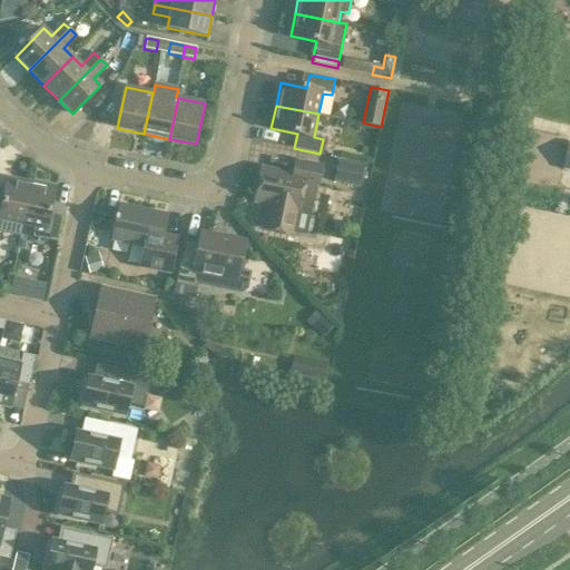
[(360,188),(364,166),(337,160),(333,183),(360,188)]
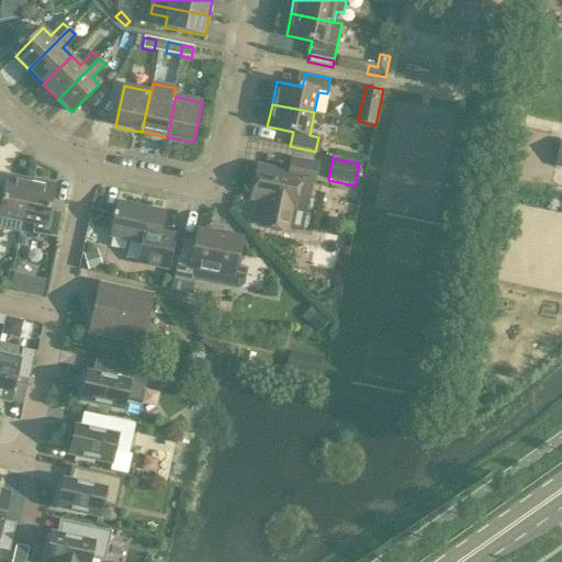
[(293,209),(294,209),(305,211),(311,184),(313,186),(317,166),(292,160),(289,173),(258,167),(251,200),(266,203),(260,226),(289,232),(293,209)]
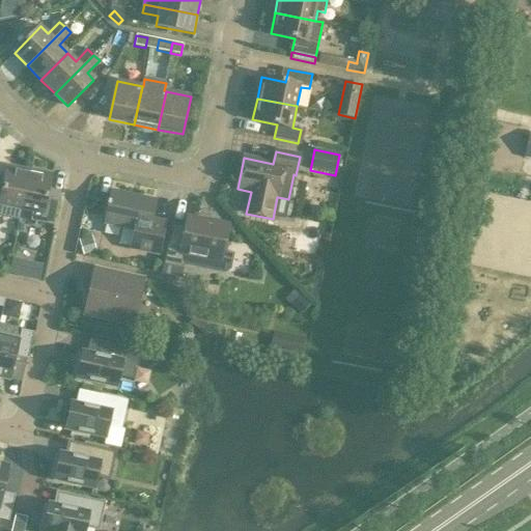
[(0,217),(7,219),(18,221),(21,210),(22,210),(30,170),(8,165),(5,179),(0,178),(0,217)]
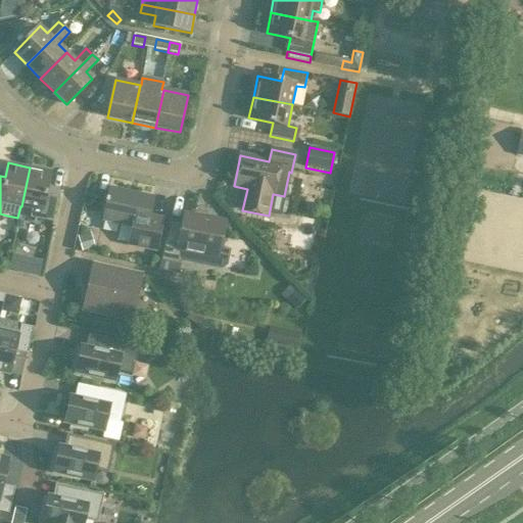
[(51,172),(30,168),(21,206),(42,210),(40,219),(53,221),(58,198),(46,195),(51,172)]
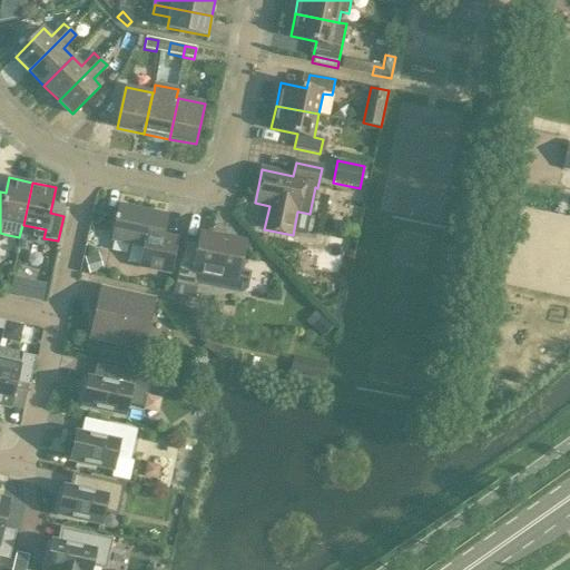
[(170,274),(177,239),(163,236),(167,216),(119,206),(111,241),(141,247),(137,267),(170,274)]
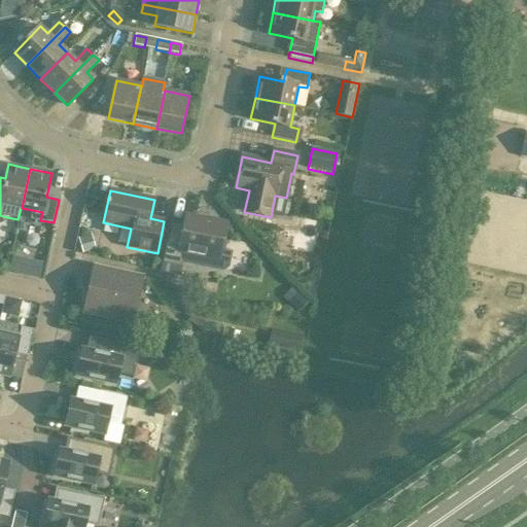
[(171,223),(163,264),(182,268),(185,253),(202,256),(200,268),(217,271),(222,272),(229,268),(232,253),(221,251),(226,225),(187,217),(185,226),(171,223)]
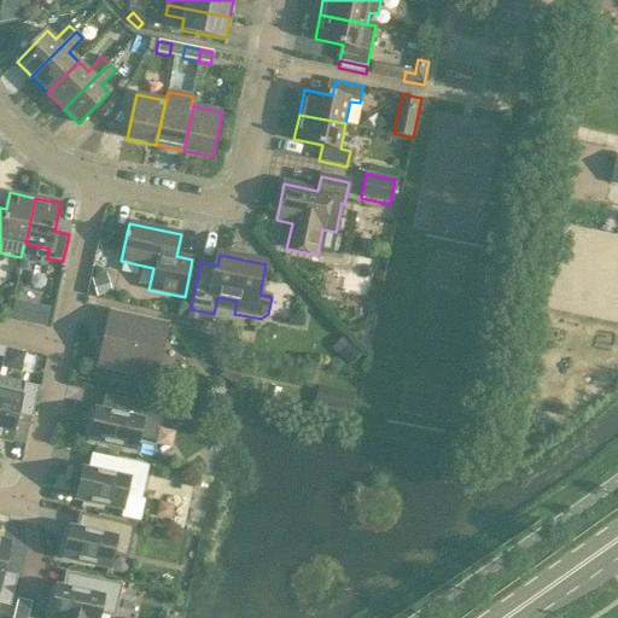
[(106,277),(92,280),(97,297),(111,292),(106,277)]
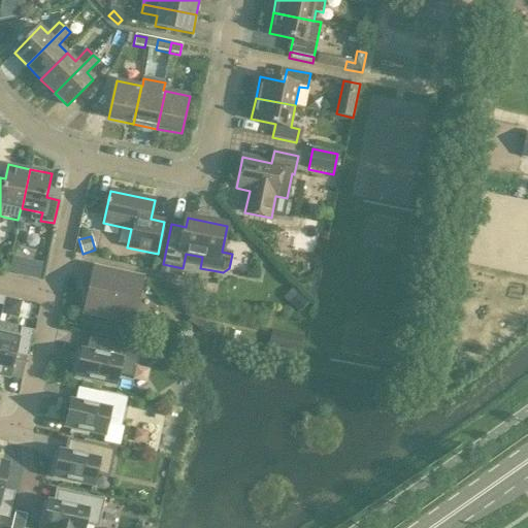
[(32,261),(29,277),(39,279),(43,263),(32,261)]
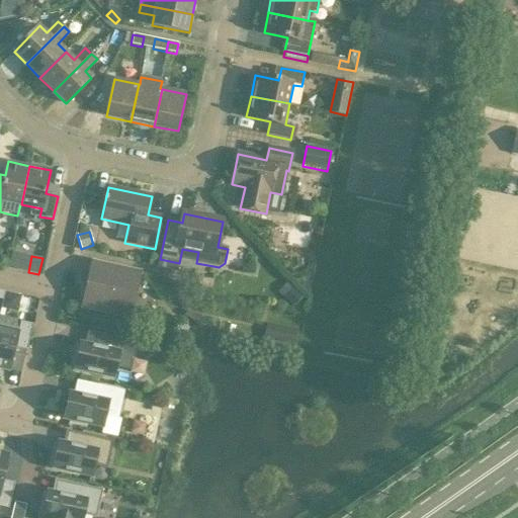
[(160,259),(158,267),(177,271),(179,263),(160,259)]
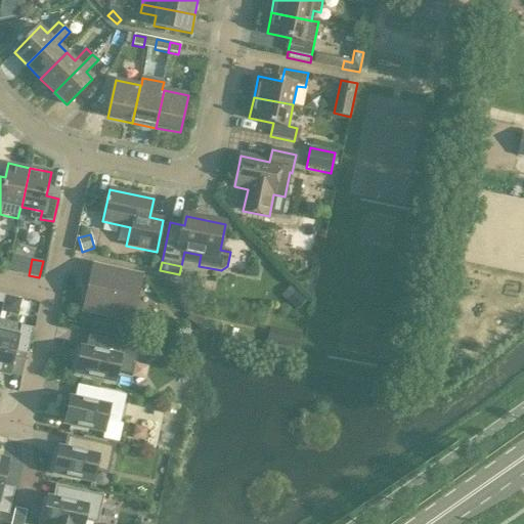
[(132,321),(141,277),(94,267),(85,311),(132,321)]
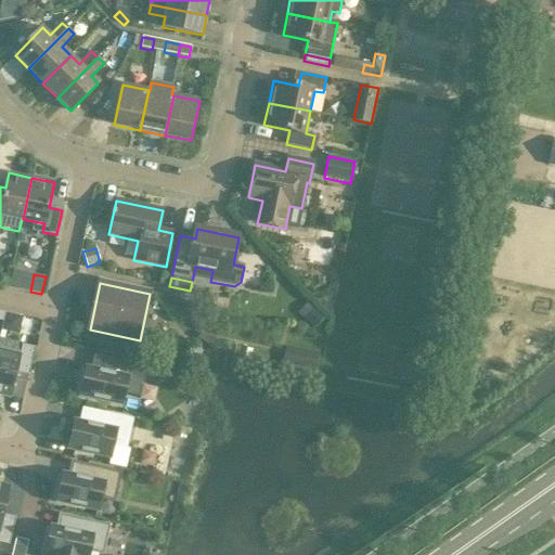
[(317,312),(307,322),(314,330),(324,320),(317,312)]
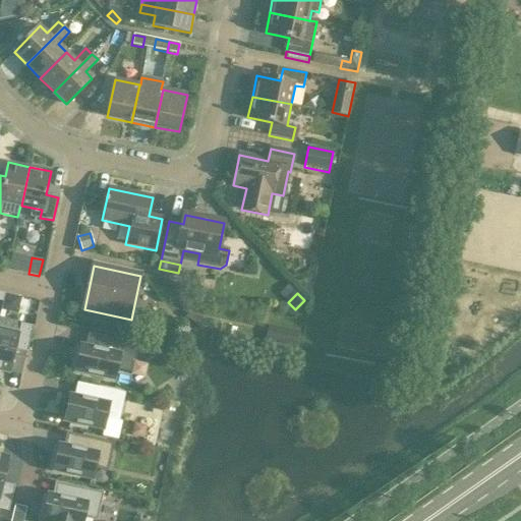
[(21,299),(6,295),(2,310),(17,314),(21,299)]
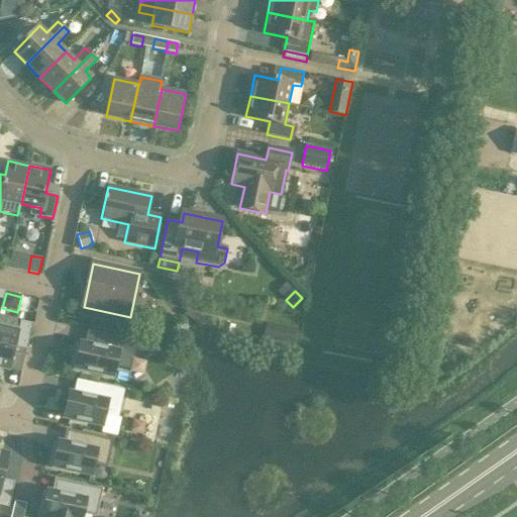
[(0,368),(9,371),(15,347),(26,350),(32,324),(20,321),(0,316),(0,368)]
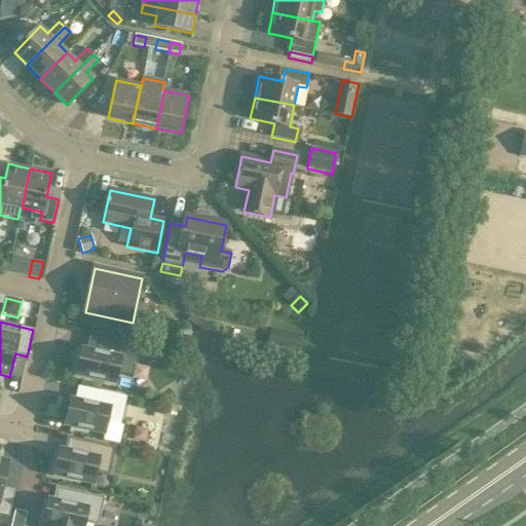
[(285,347),(297,349),(300,336),(288,333),(285,347)]
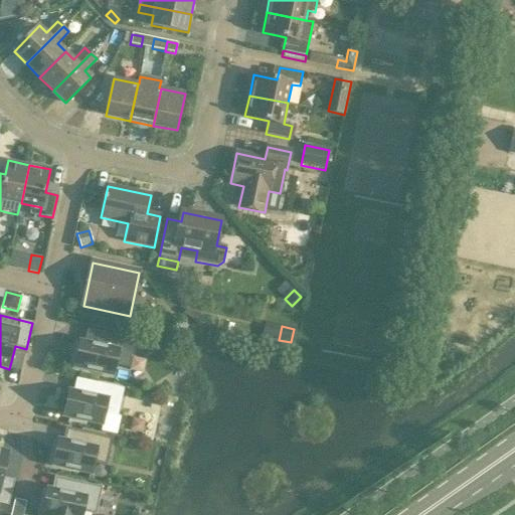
[(74,365),(74,367),(113,376),(116,364),(128,367),(134,341),(89,331),(86,344),(79,342),(79,344),(76,344),(71,364),(74,365)]
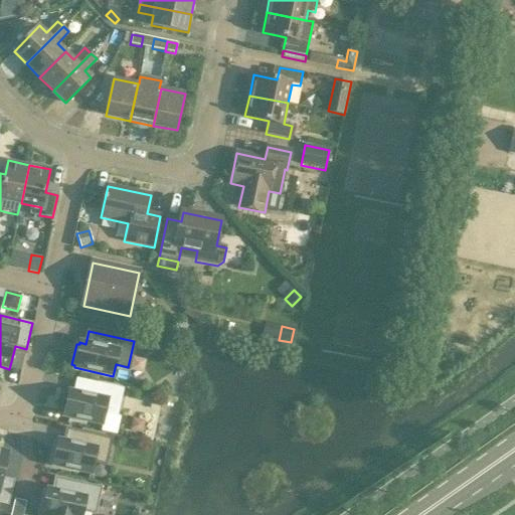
[(65,392),(60,413),(63,414),(63,416),(103,424),(105,413),(117,416),(123,390),(77,380),(74,393),(68,391),(68,393),(65,392)]
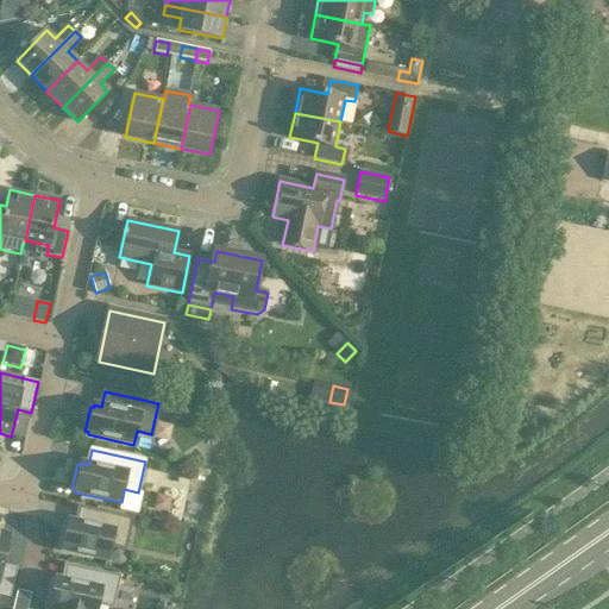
[(64,522),(58,547),(63,548),(62,551),(108,560),(112,547),(125,550),(132,520),(79,508),(75,522),(69,521),(68,523),(64,522)]
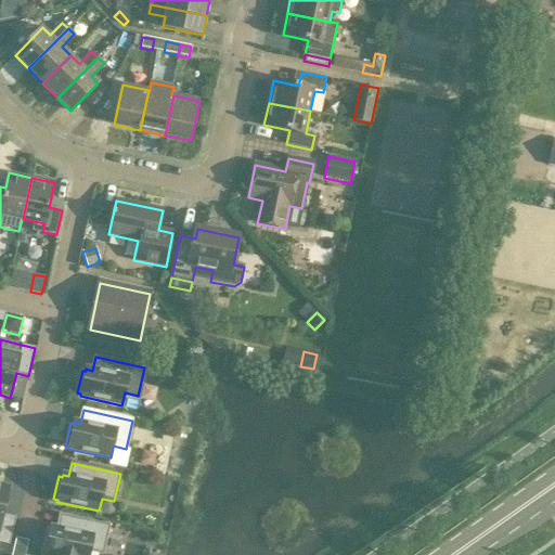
[(0,543),(10,545),(15,518),(3,515),(10,488),(0,485),(0,543)]
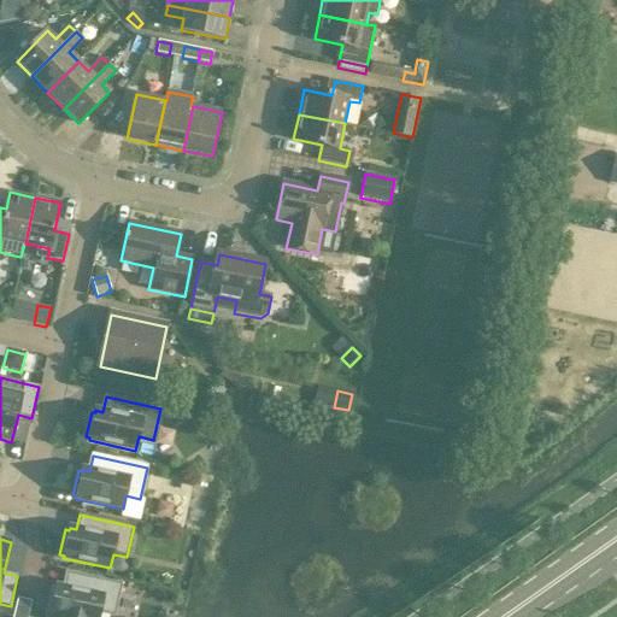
[(52,588),(47,613),(51,613),(50,616),(52,616),(98,616),(99,613),(113,616),(121,586),(66,574),(64,588),(57,587),(56,589),(52,588)]
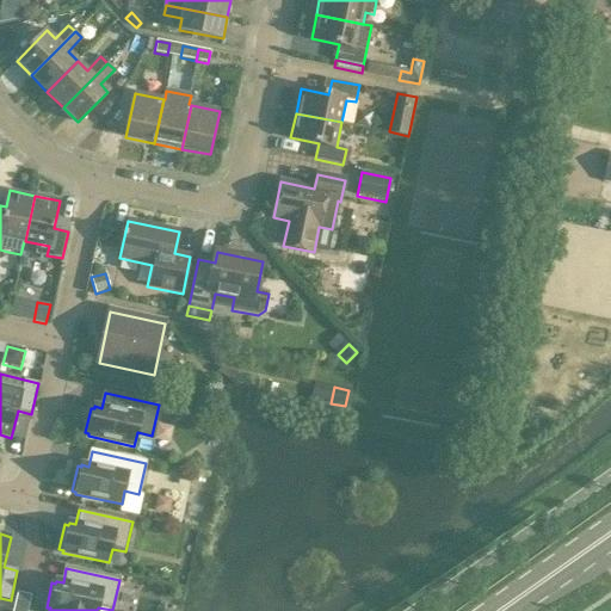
[(12,610),(28,610),(31,596),(17,593),(12,610)]
